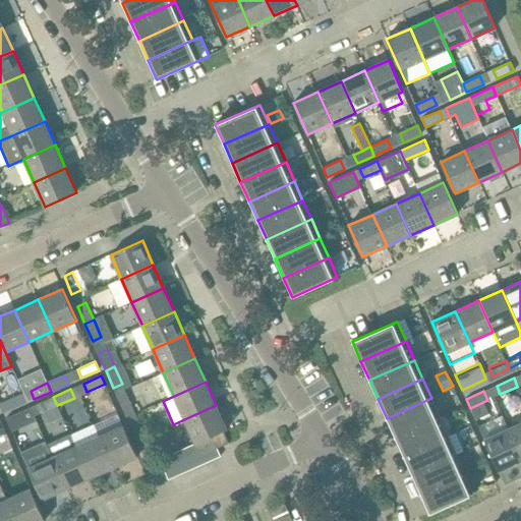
[(4,412),(21,405),(17,396),(0,404),(4,412)]
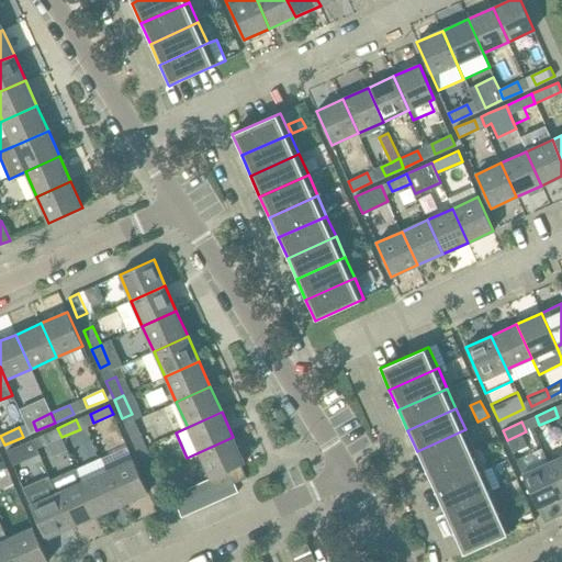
[(136,450),(146,446),(137,427),(128,431),(136,450)]
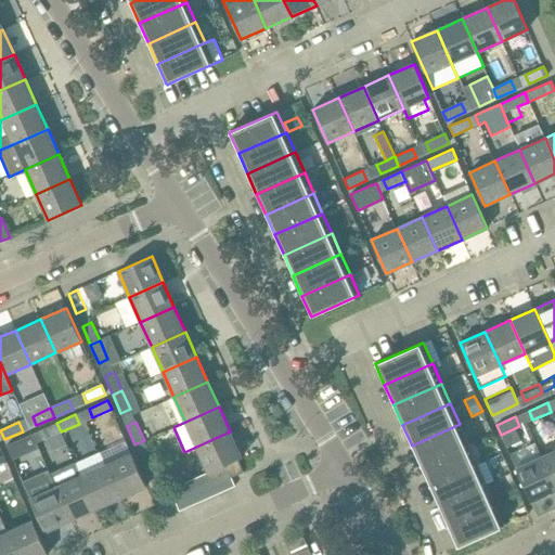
[(56,423),(39,430),(42,440),(61,431),(56,423)]
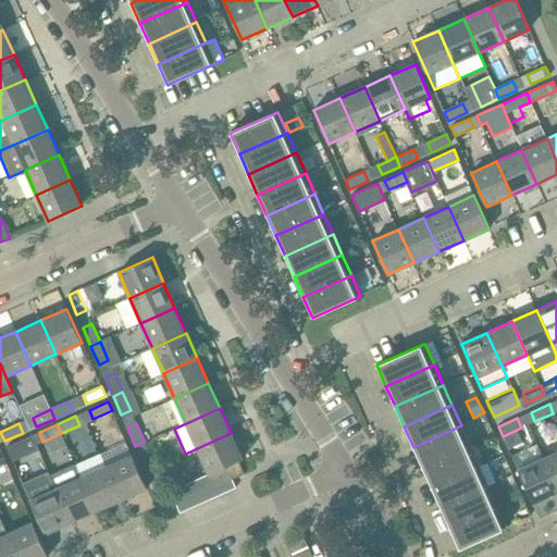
[(422,467),(470,446),(461,425),(413,447),(422,467)]
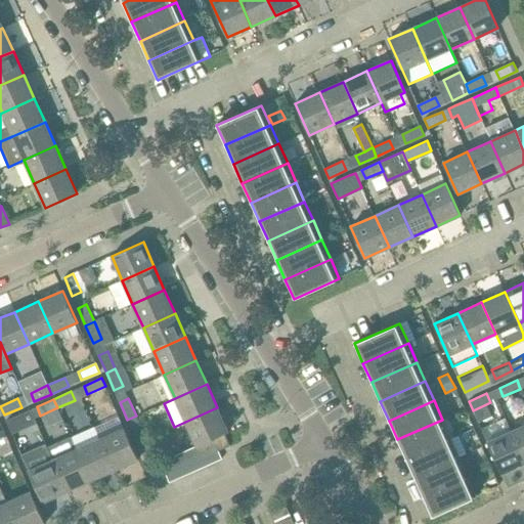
[(197,446),(202,443),(213,439),(224,433),(228,432),(217,407),(185,422),(197,446)]
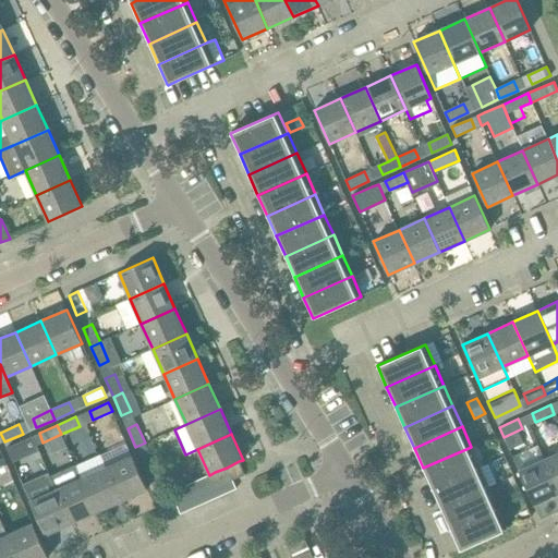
[(7,448),(11,457),(29,448),(25,439),(7,448)]
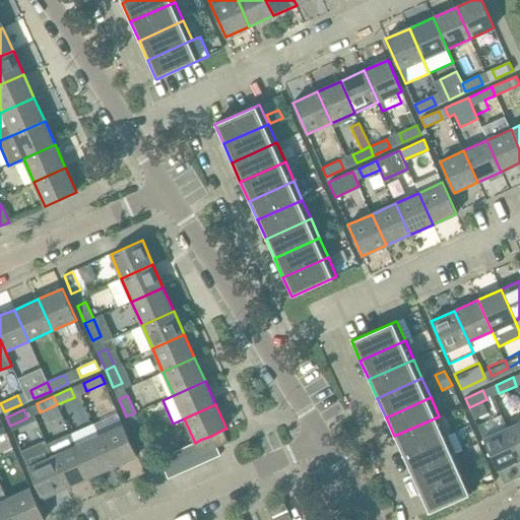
[(126,416),(134,434),(142,430),(135,412),(126,416)]
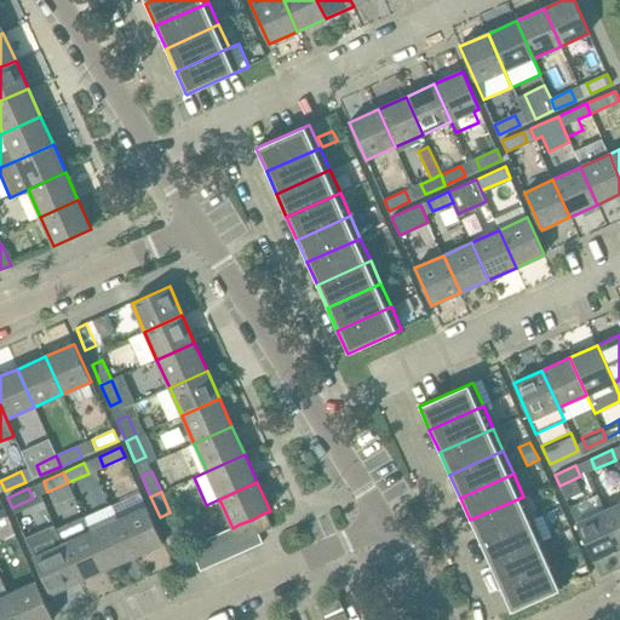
[(597,494),(569,507),(593,561),(619,547),(619,544),(604,510),(597,494)]
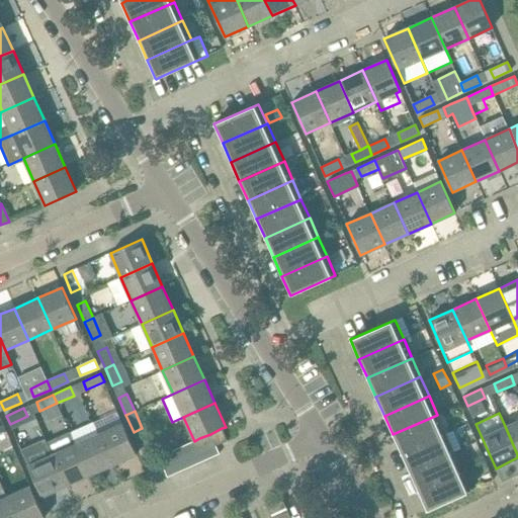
[(445,433),(437,415),(393,434),(401,453),(445,433)]
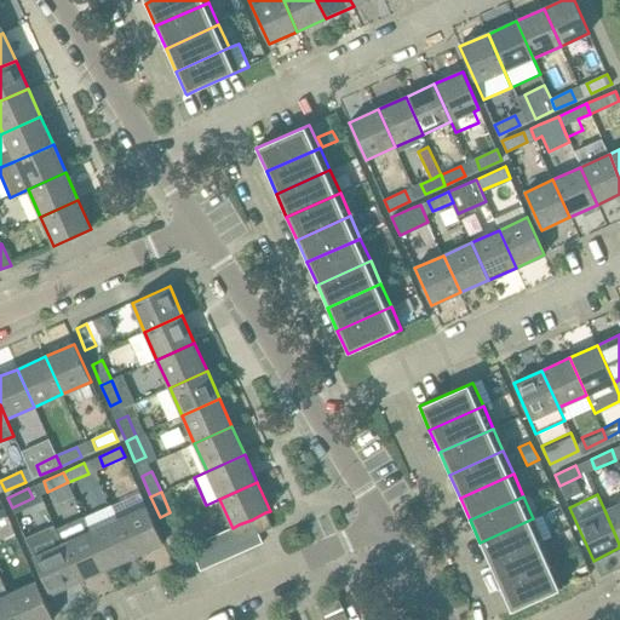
[(619,503),(604,510),(619,544),(619,503)]
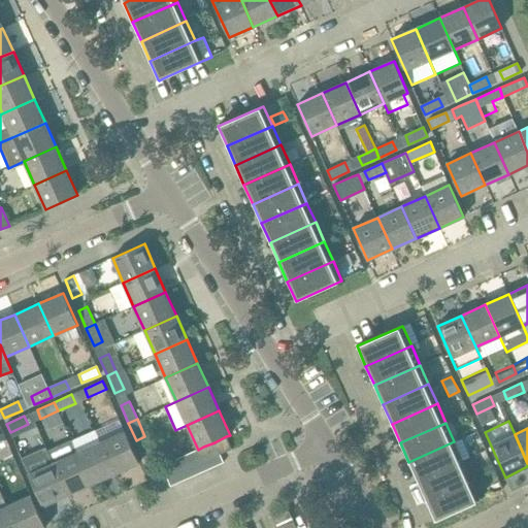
[(96,430),(71,440),(91,485),(114,473),(102,444),(96,430)]
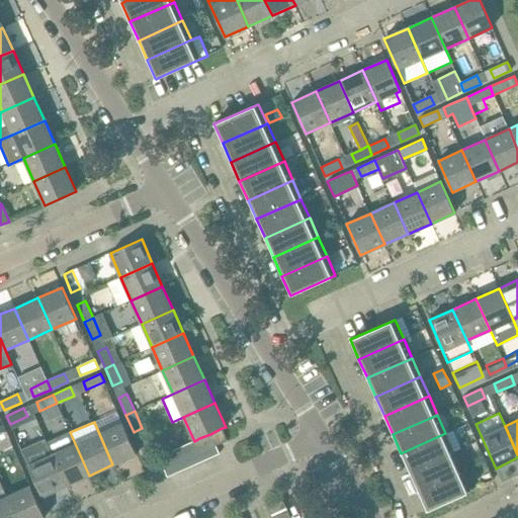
[(3,424),(0,425),(0,440),(9,437),(3,424)]
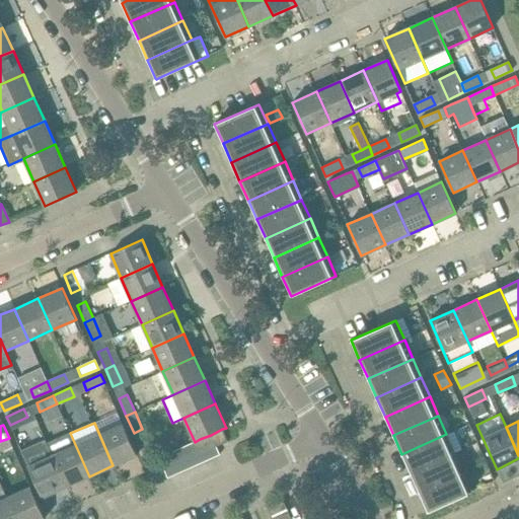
[(124,426),(100,437),(113,465),(137,455),(124,426)]
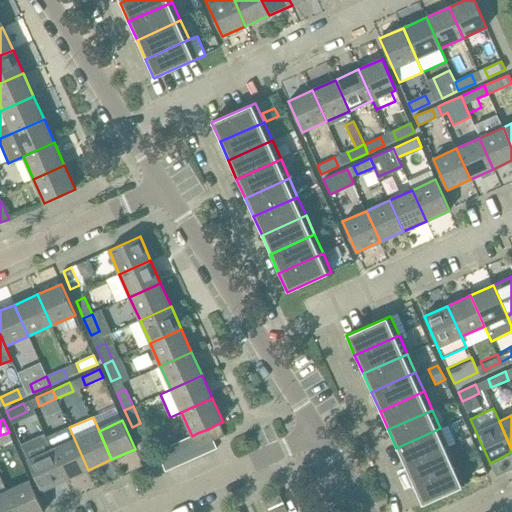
[(225,436),(219,423),(208,429),(213,441),(225,436)]
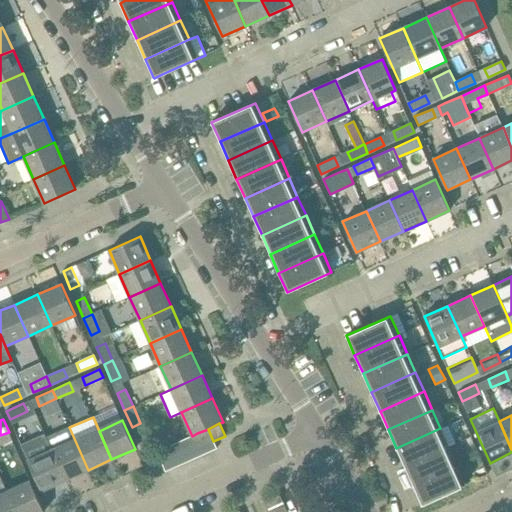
[(69,426),(46,437),(51,449),(65,480),(88,470),(69,427),(69,426)]
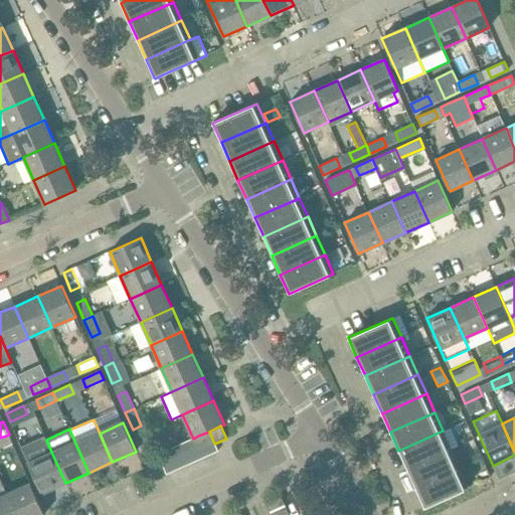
[(407,470),(452,450),(443,431),(398,451),(407,470)]
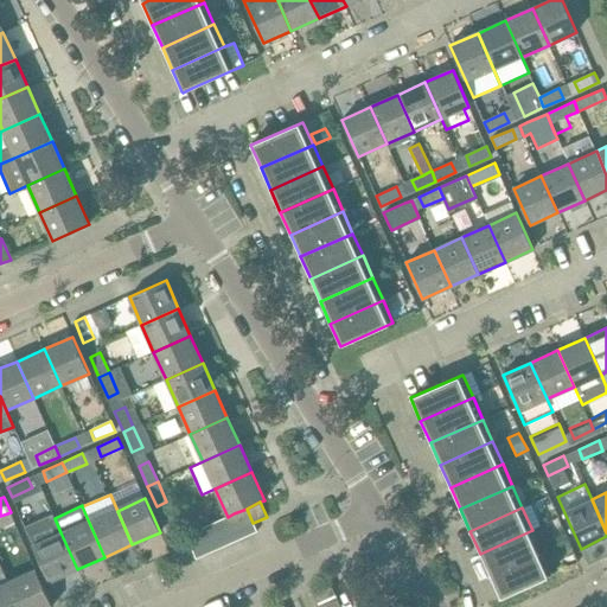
[(253,523),(247,509),(234,513),(244,537),(257,531),(253,523)]
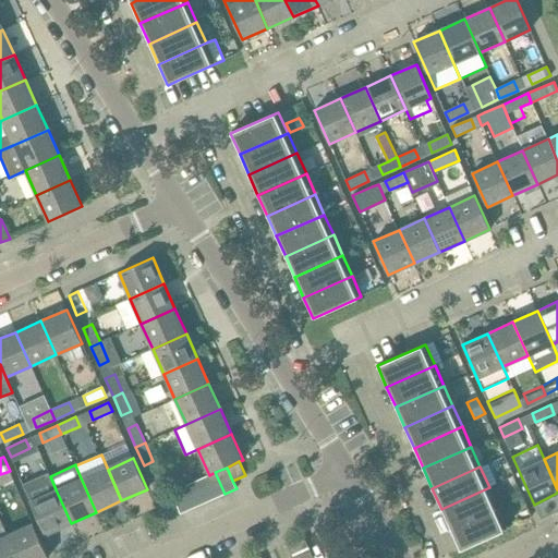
[(10,471),(0,474),(0,485),(13,480),(10,471)]
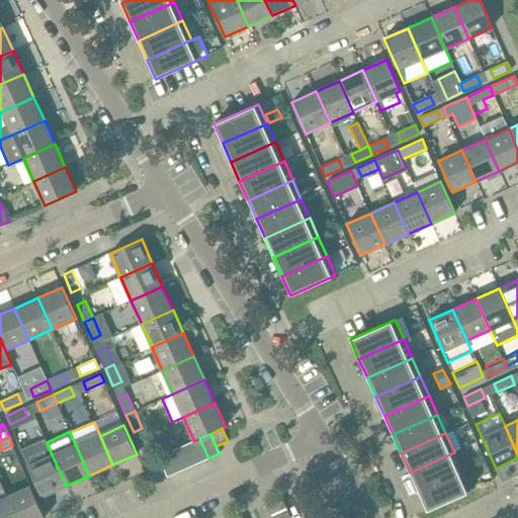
[(45,437),(20,448),(28,465),(41,497),(66,486),(52,454),(47,442),(45,437)]
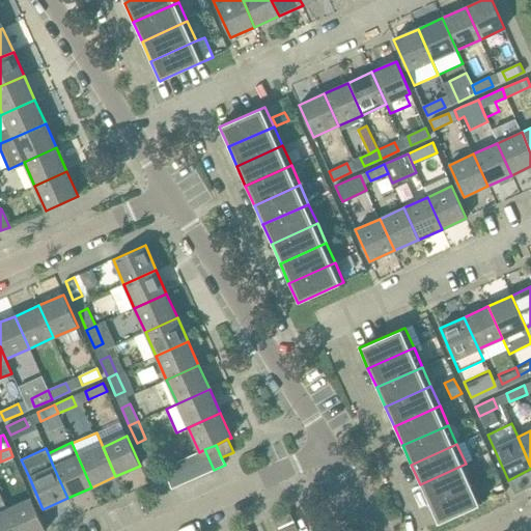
[(199,452),(194,454),(203,475),(214,470),(204,449),(199,452)]
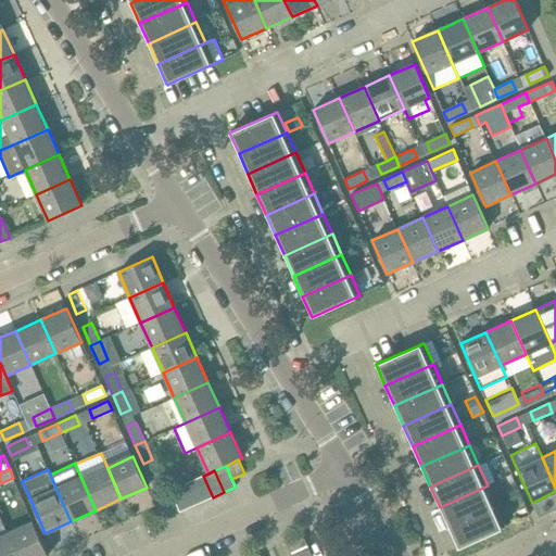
[(158,496),(166,492),(159,472),(149,477),(158,496)]
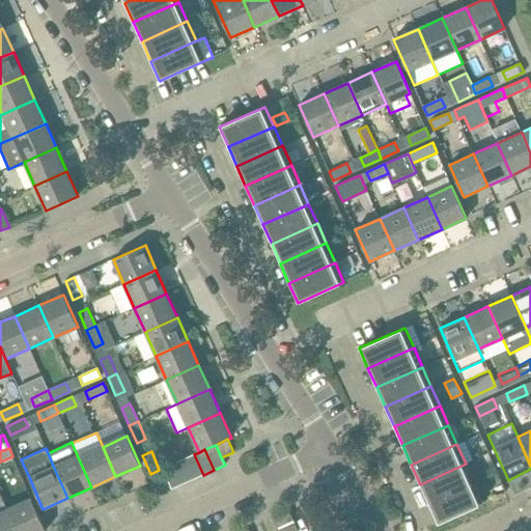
[(193,479),(203,475),(194,454),(184,458),(193,479)]
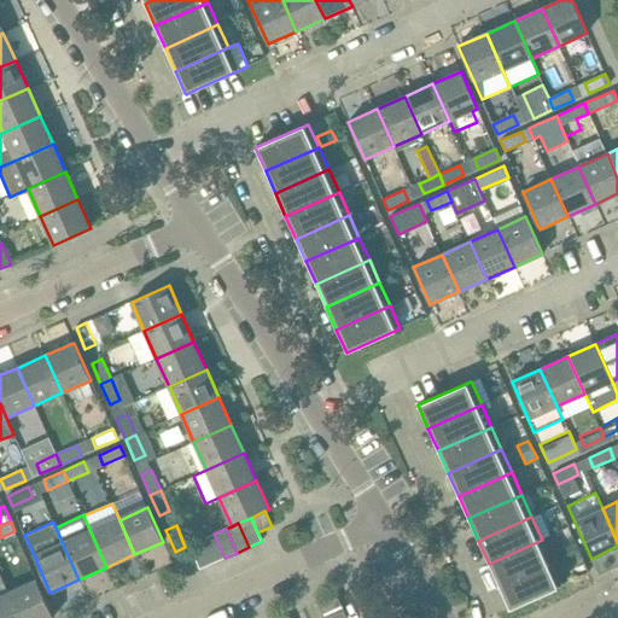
[(214,534),(202,540),(213,564),(225,558),(214,534)]
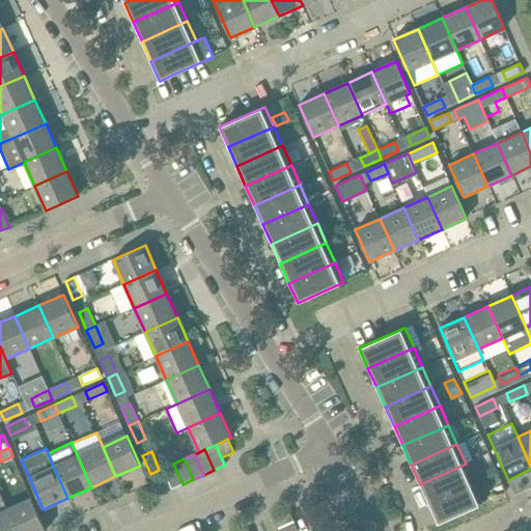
[(183,484),(173,464),(162,469),(171,488),(183,484)]
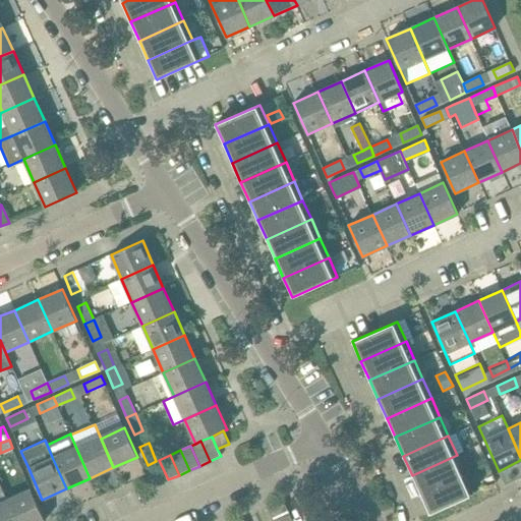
[(465,474),(457,455),(412,475),(420,495),(465,474)]
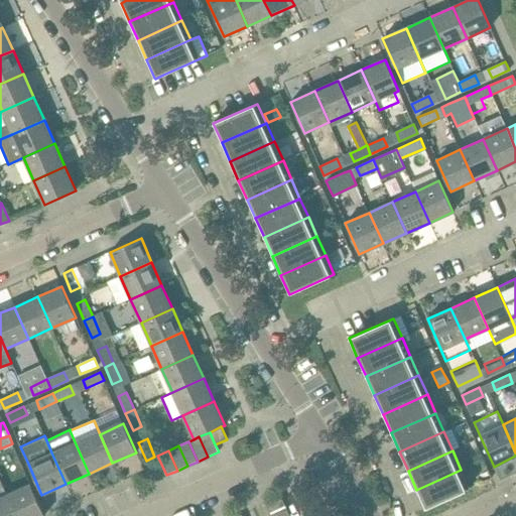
[(425,509),(470,489),(461,470),(416,490),(425,509)]
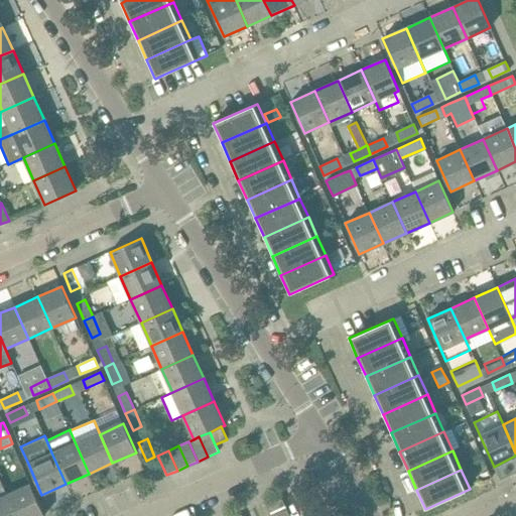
[(0,479),(0,515),(16,515),(7,495),(0,479)]
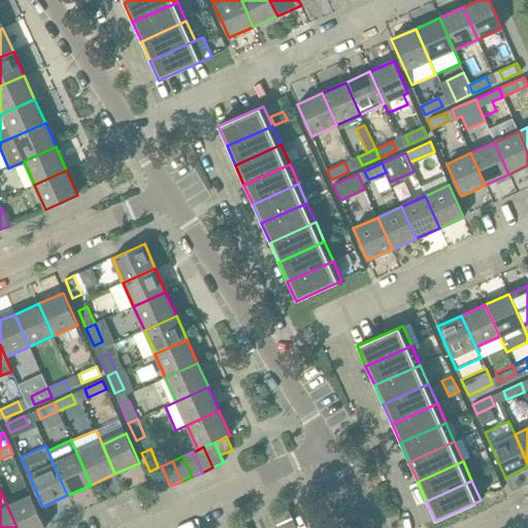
[(31,495),(7,506),(17,527),(43,527),(45,527),(31,495)]
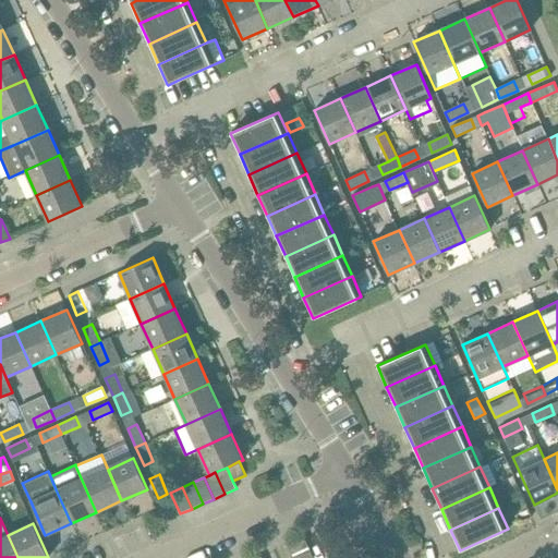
[(296,541),(303,557),(313,557),(304,537),(296,541)]
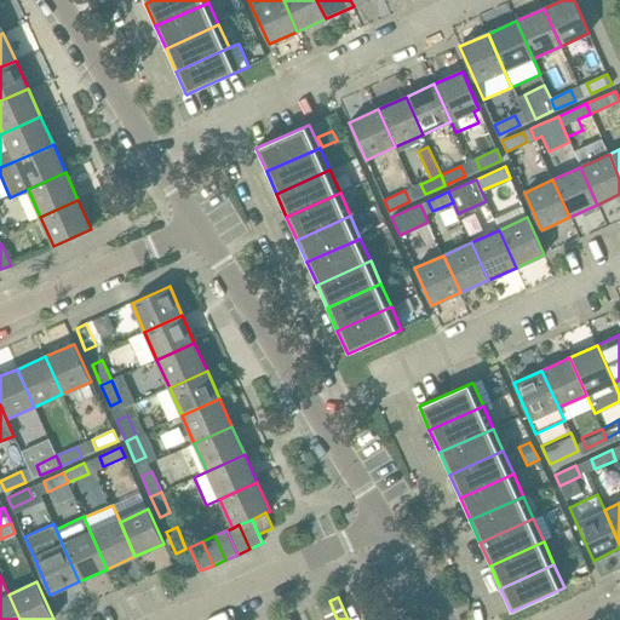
[(337,619),(329,601),(320,604),(327,619),(337,619)]
